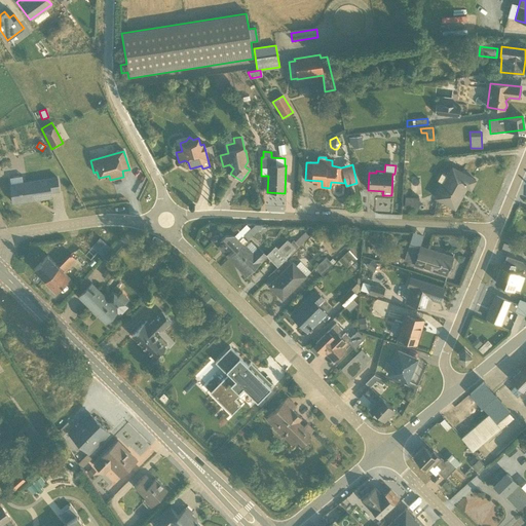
[(471,190),(475,181),(451,167),(446,177),(441,174),(437,181),(443,184),(435,198),(455,210),(467,188),(471,190)]
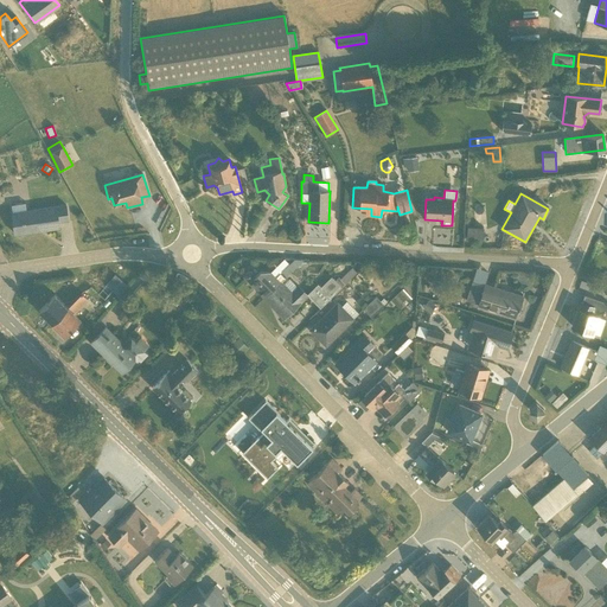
[(11,205),(14,235),(59,228),(58,222),(68,221),(65,205),(26,211),(25,204),(11,205)]
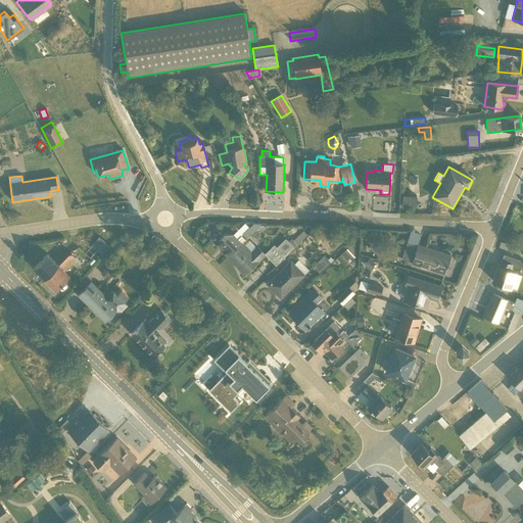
[(416,197),(402,196),(401,206),(416,207),(416,197)]
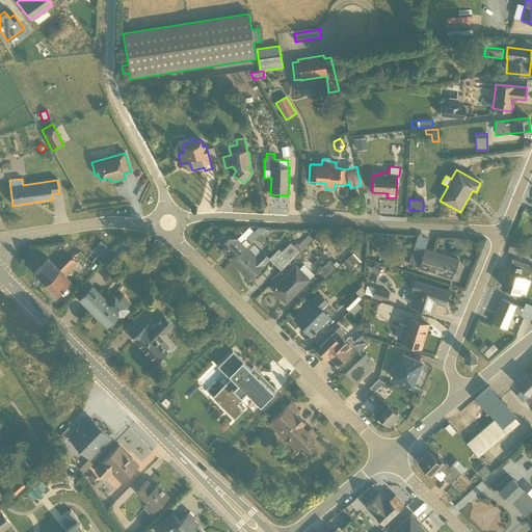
[(214,244),(232,262),(249,244),(245,240),(246,238),(250,243),(263,231),(263,230),(265,230),(266,229),(258,228),(253,232),(248,228),(237,239),(228,239),(223,242),(219,238),(217,238),(214,242),(214,244)]
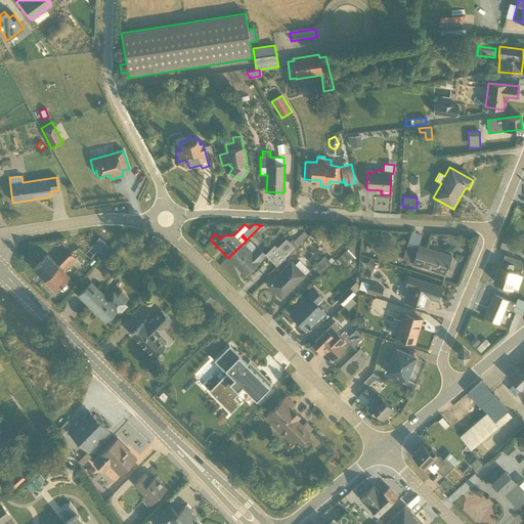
[(265,229),(265,226),(259,226),(259,227),(253,234),(253,236),(255,238),(258,238),(260,236),(259,230),(261,229),(265,229)]
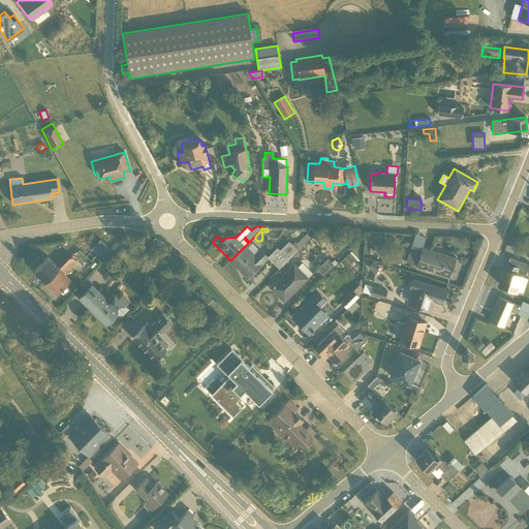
[(87,253),(93,259),(103,249),(102,248),(105,245),(102,241),(98,245),(96,243),(87,253)]
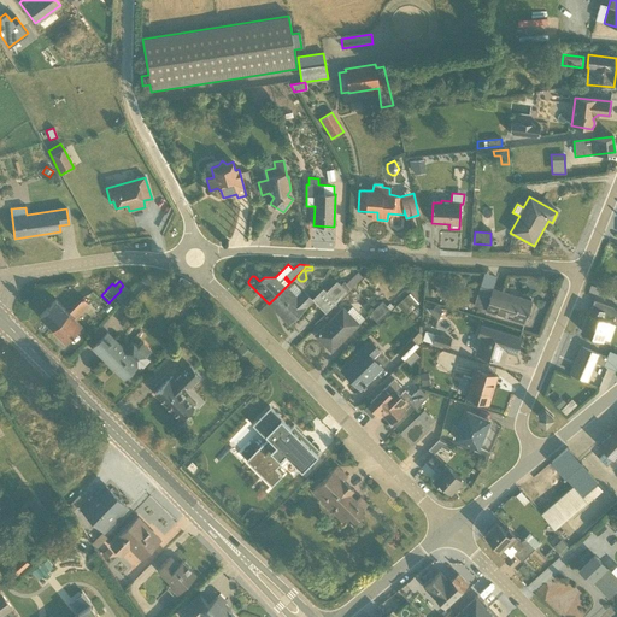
[(325,313),(350,289),(354,285),(351,281),(347,286),(344,282),(340,286),(336,282),(325,292),(323,289),(312,299),(303,291),(301,292),(293,285),(288,288),(286,287),(269,304),(288,324),(312,301),(325,313)]
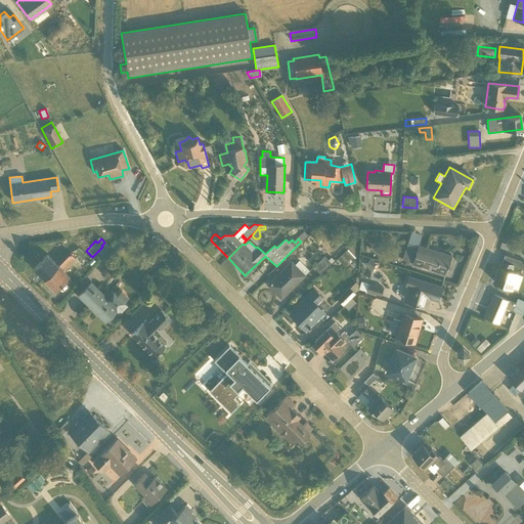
[(418,247),(407,244),(402,259),(412,262),(411,264),(444,275),(447,267),(448,264),(450,256),(419,246),(418,247)]
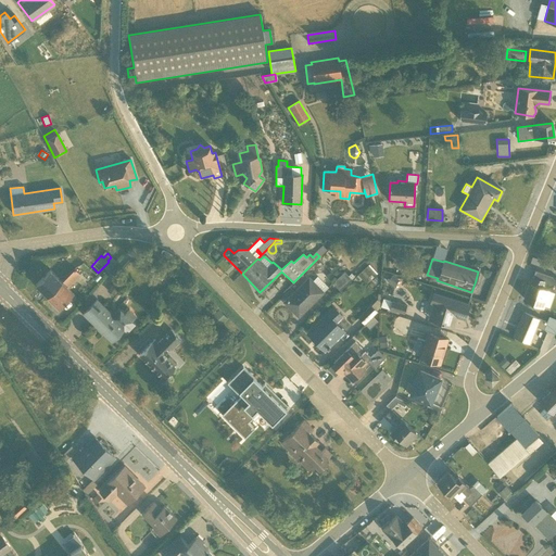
[(80,275),(74,269),(47,297),(59,308),(74,293),(68,288),(80,275)]
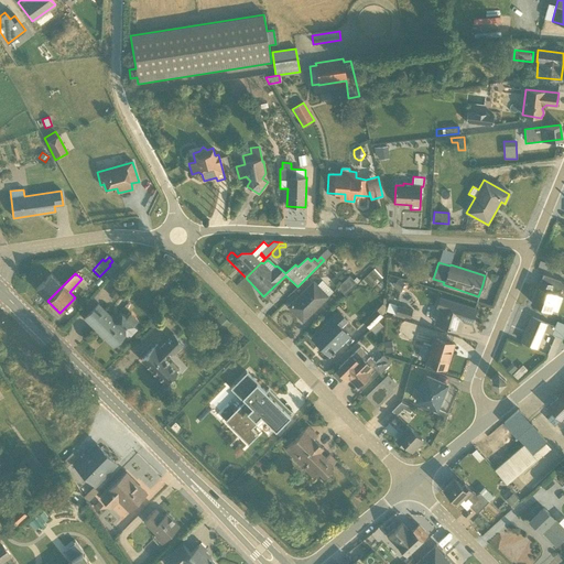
[(563,291),(563,290),(563,282),(542,274),(538,289),(537,288),(531,303),(556,312),(562,297),(559,296),(561,290),(563,291)]
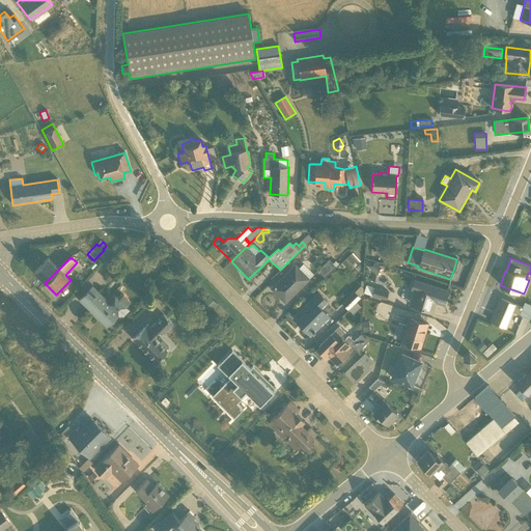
[(329,260),(317,271),(324,278),(338,264),(335,261),(332,264),(329,260)]
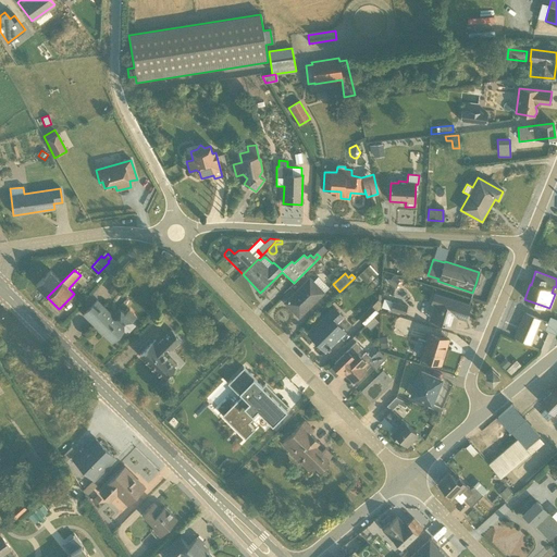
[(310,279),(285,304),(298,318),(329,288),(318,277),(313,282),(310,279)]
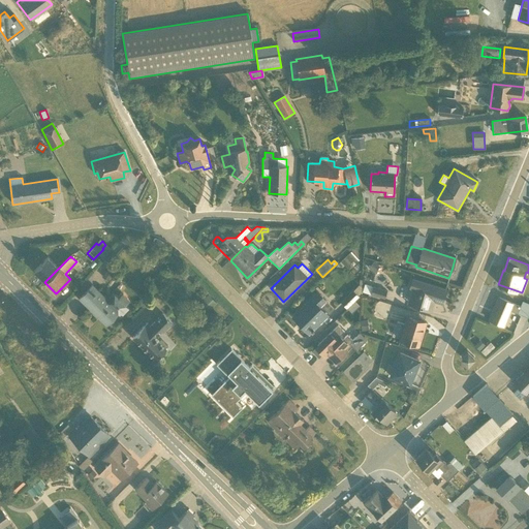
[(101,277),(107,282),(118,270),(112,265),(101,277)]
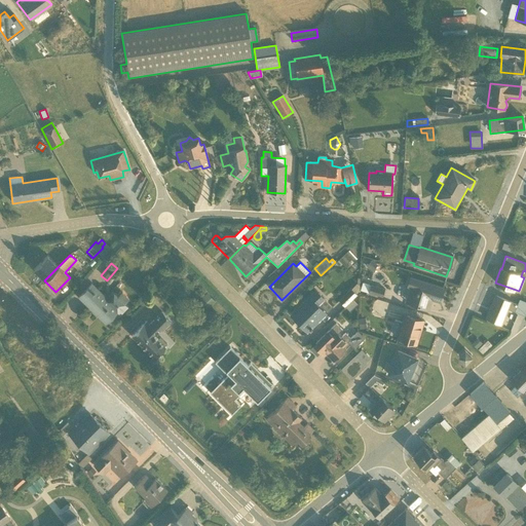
[(378,267),(373,263),(368,269),(373,273),(378,267)]
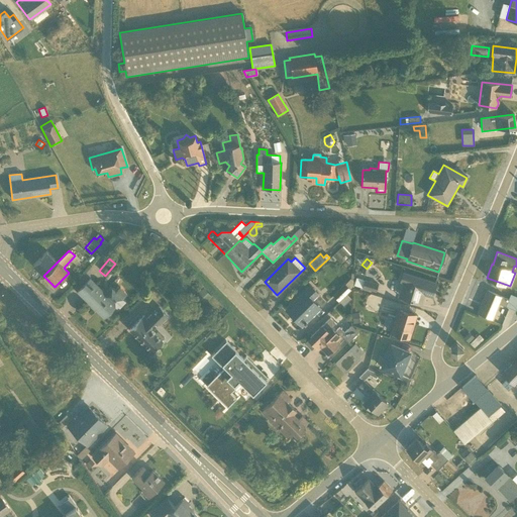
[(402,283),(398,297),(420,304),(423,294),(431,296),(435,284),(402,273),(399,282),(402,283)]
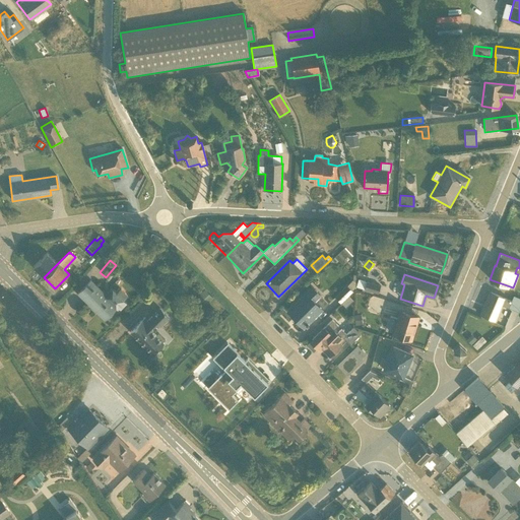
[(380,286),(359,279),(355,287),(378,295),(380,286)]
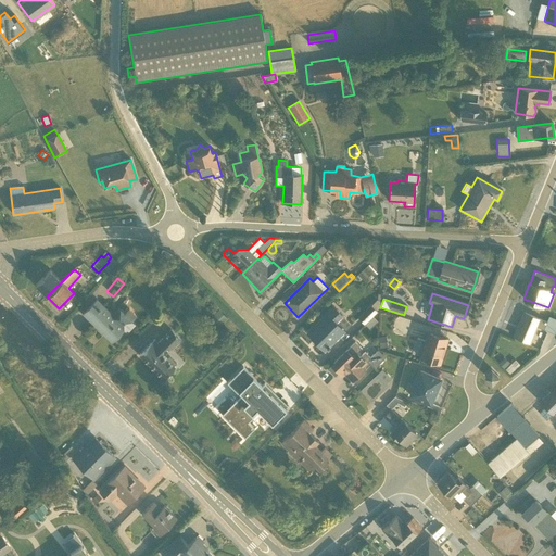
[(127,333),(135,326),(131,320),(136,316),(129,308),(124,313),(119,310),(118,308),(112,314),(97,300),(83,314),(99,330),(111,342),(113,340),(123,330),(127,333)]
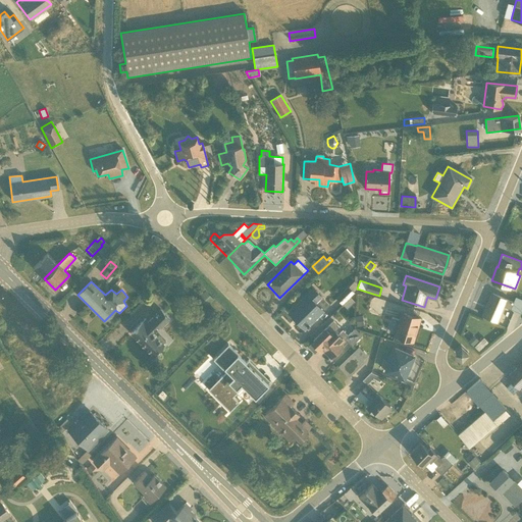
[(335,298),(342,304),(354,293),(353,292),(356,289),(356,284),(354,282),(348,286),(335,298)]
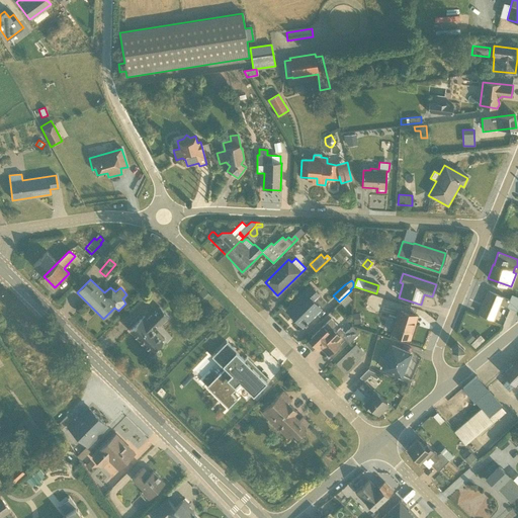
[(285,311),(301,327),(322,309),(321,308),(327,303),(320,295),(320,294),(311,286),(285,311)]
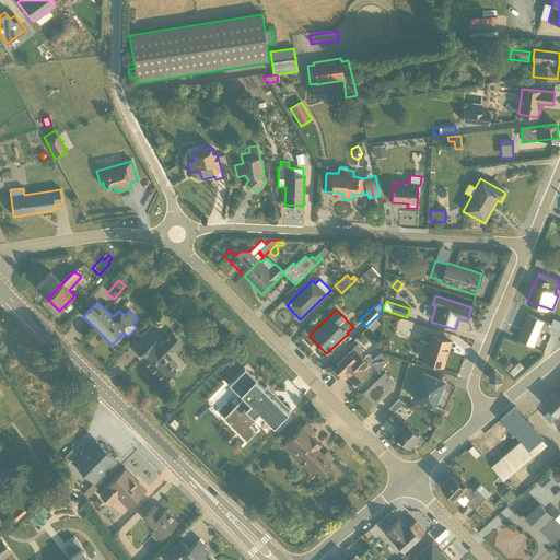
[(527,315),(517,339),(533,346),(540,328),(543,329),(543,330),(558,337),(559,331),(559,322),(552,319),(550,325),(527,315)]
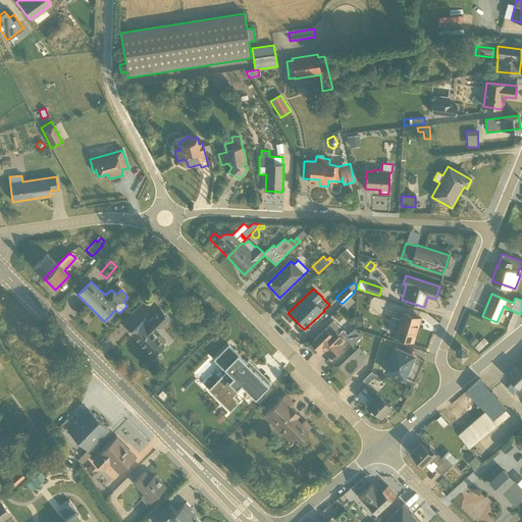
[(160,329),(170,319),(160,309),(148,322),(145,319),(131,333),(153,356),(164,345),(163,344),(165,342),(159,334),(156,336),(153,333),(159,327),(160,329)]
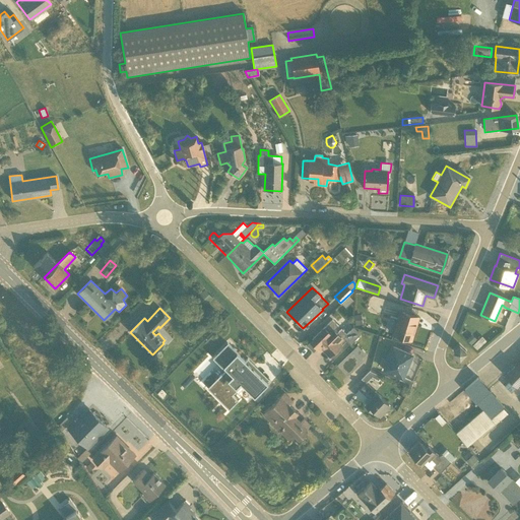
[(418,317),(399,311),(391,334),(411,340),(418,317)]
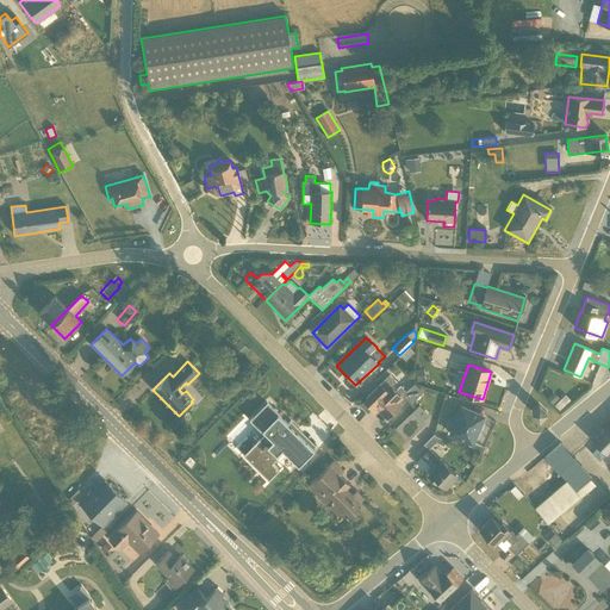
[(410,404),(422,393),(414,385),(405,392),(400,386),(396,391),(392,387),(397,383),(390,375),(388,375),(359,406),(367,414),(371,410),(375,415),(374,416),(380,422),(385,417),(386,418),(405,399),(410,404)]
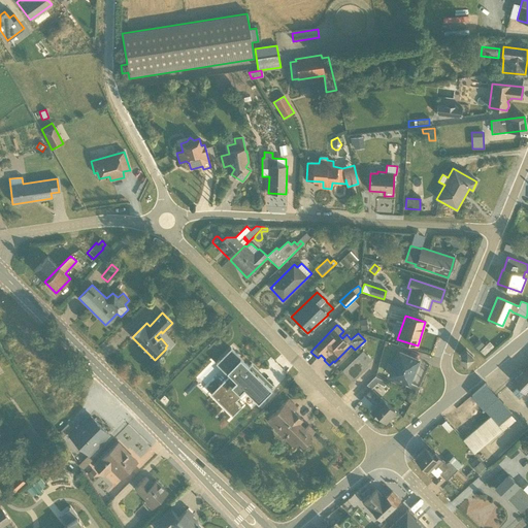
[(473,345),(477,350),(484,344),(479,340),(473,345)]
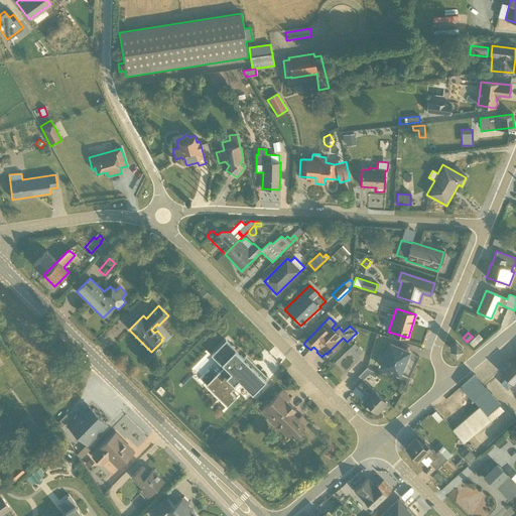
[(468,343),(473,348),(482,339),(477,334),(468,343)]
